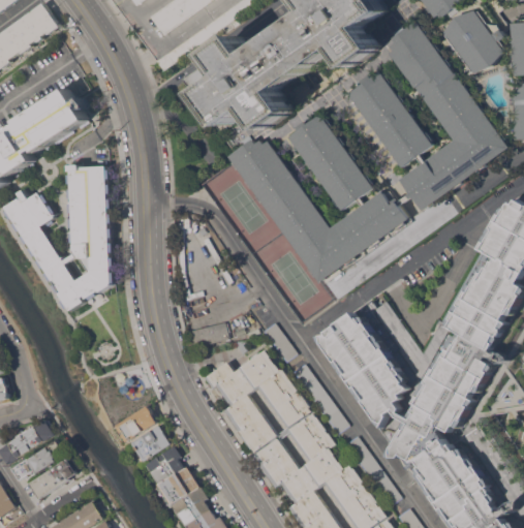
[(0,0),(17,0),(0,11),(0,0)]
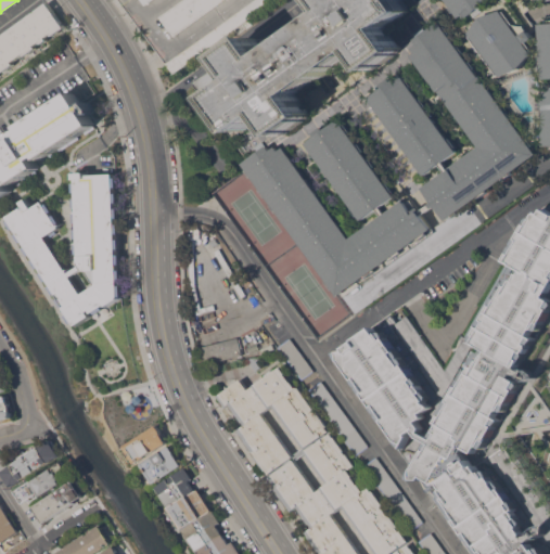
[(177,0),(153,15),(165,36),(217,3),(214,0),(177,0)]
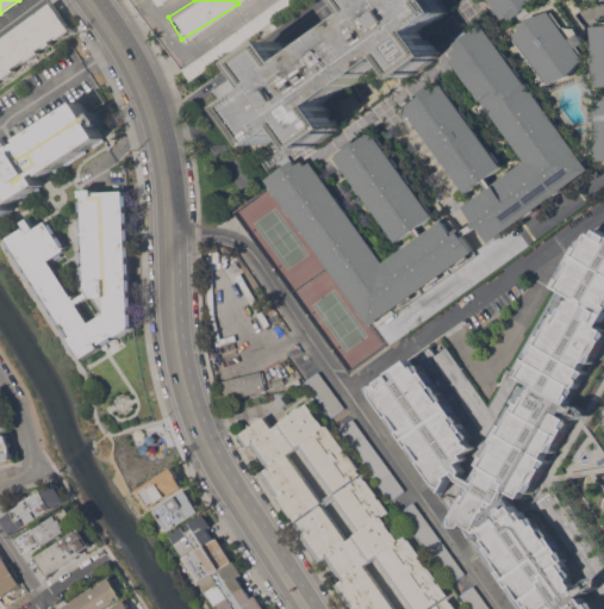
[(324,106),(341,128),(309,151),(291,126),(263,147),(246,120),(232,130),(223,116),(225,115),(209,92),(246,64),(244,62),(275,39),(292,62),(359,12),(349,0),(441,0),(449,11),(422,31),(440,55),(408,79),(391,56),(324,106)]
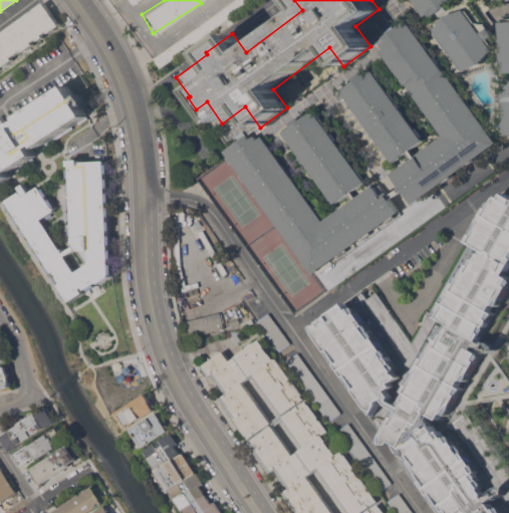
[(418,11),(417,12),(412,6),(413,5),(409,0),(447,0),(442,4),(443,6),(441,7),(443,11),(436,16),(434,14),(428,18),(426,14),(422,17),(418,11)]
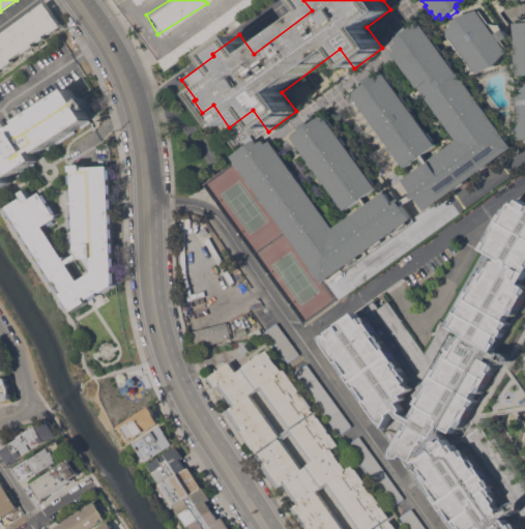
[(0,34),(41,4),(50,15),(49,16),(58,27),(47,35),(46,33),(39,37),(41,39),(36,42),(34,40),(29,45),(30,48),(21,55),(19,53),(7,60),(9,63),(0,69),(0,34)]
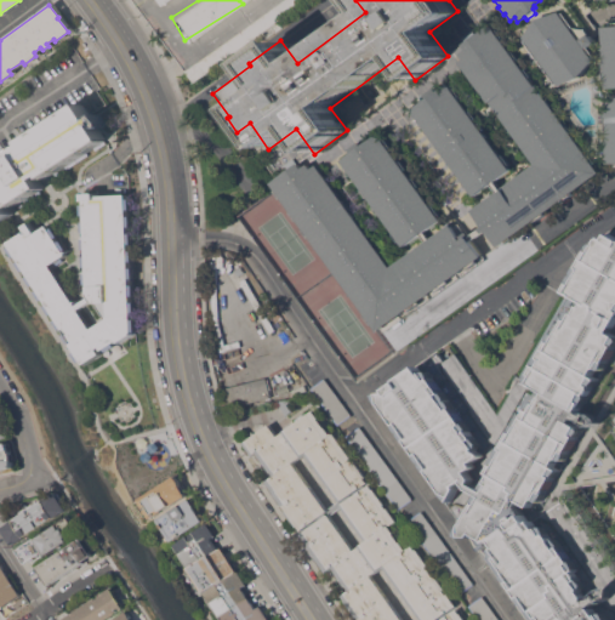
[(576,78),(556,86),(553,85),(551,85),(519,41),(520,40),(519,38),(534,20),(556,12),(557,13),(559,13),(569,28),(581,29),(592,43),(585,49),(591,57),(588,58),(591,61),(576,78)]
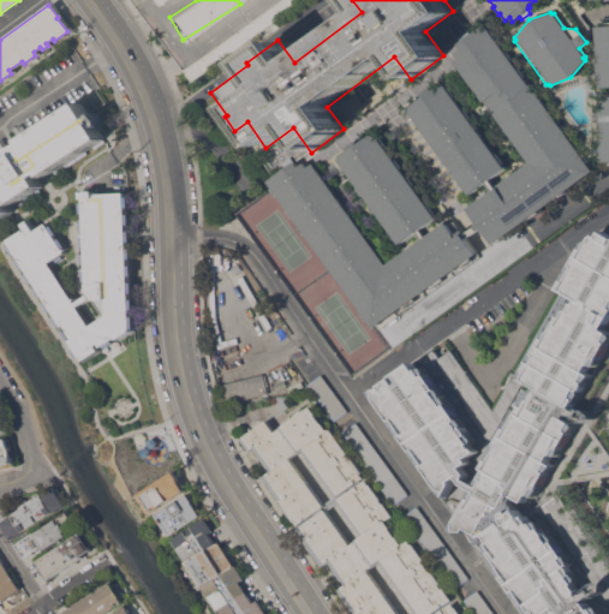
[(608,166),(605,166),(605,162),(597,162),(597,130),(595,130),(595,113),(597,113),(597,101),(603,101),(603,96),(608,96),(608,87),(596,88),(596,76),(593,76),(592,59),(595,59),(592,27),(601,27),(599,23),(608,22),(608,166)]
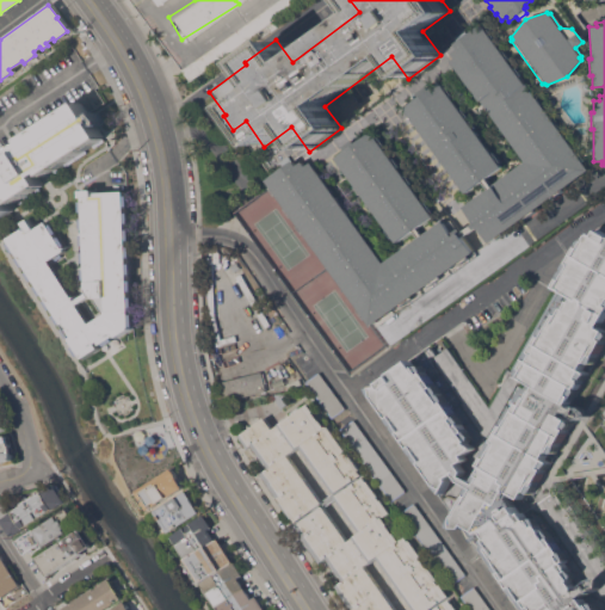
[(271,186),(266,180),(282,168),(277,162),(288,155),(291,161),(294,160),(297,165),(303,161),(306,166),(312,162),(383,263),(401,250),(400,248),(408,242),(409,244),(417,239),(411,232),(395,242),(391,238),(390,239),(386,232),(387,230),(372,210),(370,213),(365,204),(366,203),(360,193),(358,196),(352,188),(355,186),(344,172),(343,173),(337,166),(339,164),(334,158),(345,151),(341,147),(352,140),(355,143),(370,131),(375,137),(377,136),(382,145),(381,146),(390,160),(393,159),(399,166),(396,167),(402,177),(405,174),(412,184),(409,185),(423,203),(424,202),(431,211),(428,213),(431,216),(415,228),(420,235),(434,226),(433,225),(440,219),(452,235),(457,232),(458,233),(469,225),(470,223),(460,207),(485,189),(479,182),(463,193),(461,190),(460,191),(452,182),(455,180),(440,161),(439,162),(433,154),(434,153),(427,145),(426,146),(421,137),(423,137),(412,122),(411,123),(405,116),(406,115),(401,109),(418,97),(415,93),(425,86),(427,90),(438,82),(443,88),(445,87),(450,94),(448,96),(458,110),(461,109),(465,116),(463,117),(467,123),(469,122),(473,127),(471,128),(489,154),(492,153),(499,162),(497,164),(499,167),(483,178),(489,185),(495,180),(495,179),(502,173),(504,174),(522,161),(482,106),(481,106),(477,100),(479,99),(479,98),(477,99),(474,96),(475,94),(473,91),(471,92),(465,85),(467,84),(456,67),(454,68),(449,61),(454,57),(451,53),(457,49),(454,43),(455,43),(451,37),(462,30),(465,35),(480,24),(485,31),(487,29),(492,37),(491,38),(512,69),(514,68),(520,76),(519,78),(574,154),(576,153),(582,161),(580,162),(586,170),(557,190),(560,191),(548,199),(548,198),(530,210),(531,211),(519,221),(518,220),(508,226),(524,246),(349,375),(233,211),(269,188),(271,186)]
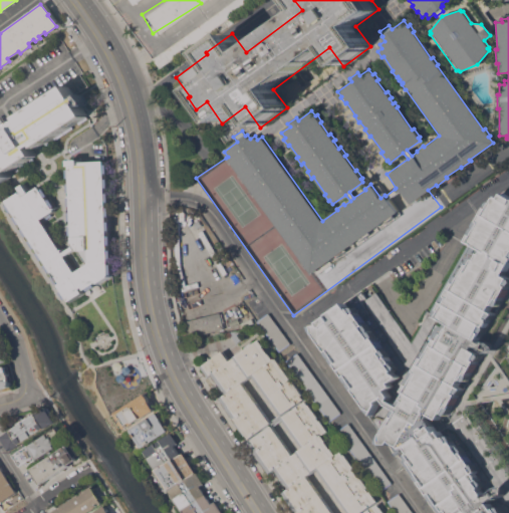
[(78,94),(82,101),(83,102),(83,104),(82,105),(81,106),(80,106),(78,105),(77,102),(75,103),(83,116),(34,149),(32,146),(28,149),(33,156),(8,172),(4,167),(3,168),(8,177),(0,182),(0,132),(16,120),(14,117),(63,85),(72,99),(74,98),(73,97),(78,94)]
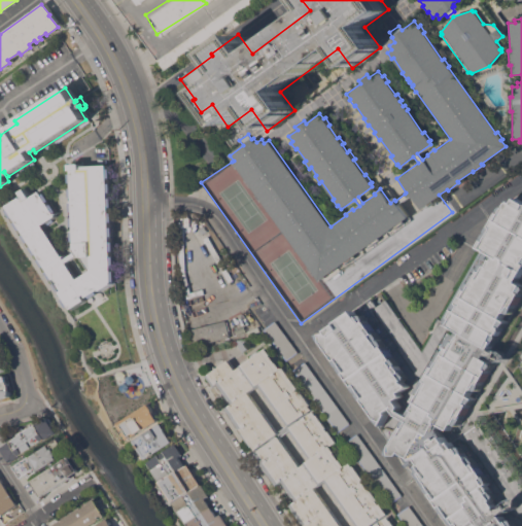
[(44,199),(45,201),(44,202),(46,206),(48,205),(53,212),(50,213),(53,216),(39,225),(62,259),(73,252),(73,242),(70,242),(69,233),(72,233),(72,226),(69,228),(69,218),(71,217),(71,212),(69,212),(68,204),(71,203),(70,198),(68,198),(67,188),(70,188),(70,183),(67,183),(66,174),(69,174),(69,170),(68,171),(68,165),(78,164),(78,166),(105,165),(105,169),(107,169),(108,178),(105,178),(106,184),(108,183),(108,193),(106,193),(106,199),(109,198),(109,207),(107,207),(107,213),(109,213),(110,222),(108,222),(108,228),(110,228),(110,236),(108,237),(109,242),(111,242),(111,251),(109,251),(109,256),(111,256),(112,266),(110,266),(110,272),(112,272),(112,280),(110,280),(110,282),(109,282),(109,283),(99,290),(98,289),(95,291),(97,294),(89,299),(88,296),(85,297),(83,295),(81,296),(83,301),(70,309),(68,307),(66,308),(61,301),(63,299),(58,291),(56,292),(50,285),(54,283),(49,278),(47,280),(43,273),(45,271),(42,266),(39,268),(35,260),(37,258),(34,254),(32,255),(27,248),(29,247),(26,242),(24,243),(20,236),(22,235),(19,230),(16,231),(11,223),(13,221),(10,217),(8,218),(3,211),(5,209),(3,206),(18,198),(19,200),(21,198),(19,194),(24,190),(28,198),(37,191),(39,195),(41,194),(44,199)]
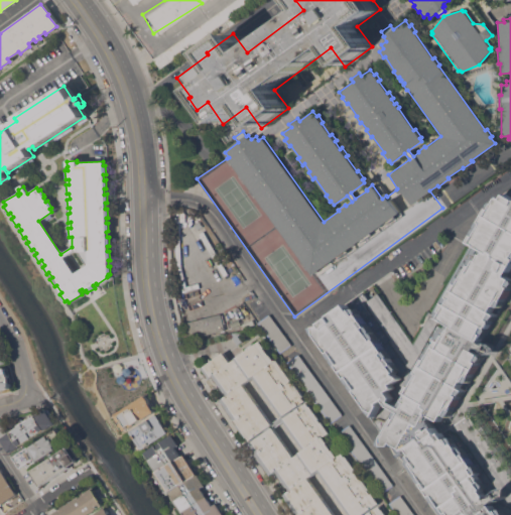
[(496,514),(440,429),(510,278),(510,200),(495,200),(468,245),(483,254),(443,322),(453,327),(386,438),(436,514),(496,514)]
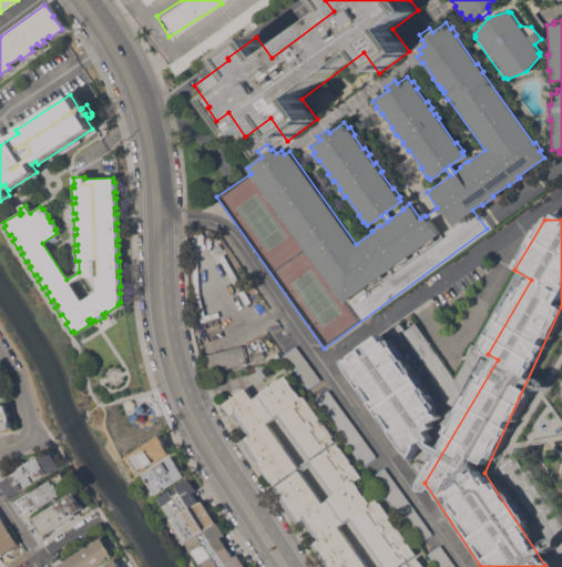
[(212,238),(215,242),(208,246),(205,241),(212,238)]
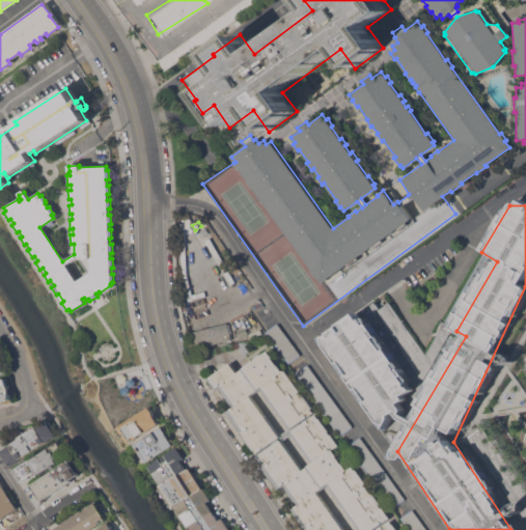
[(361,316),(413,397),(382,435),(323,341),(361,316)]
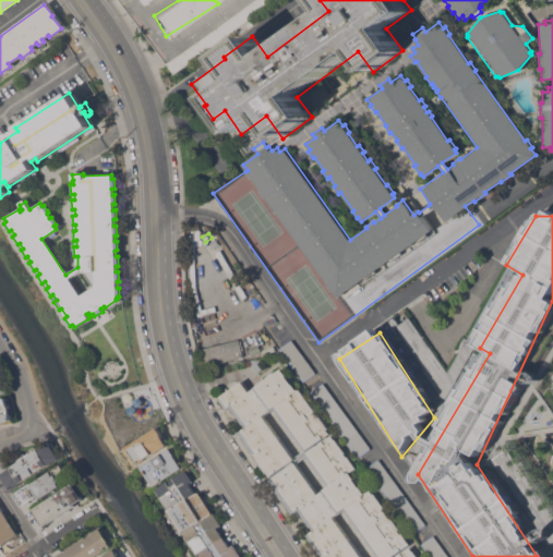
[(235,340),(239,358),(196,368),(192,351),(235,340)]
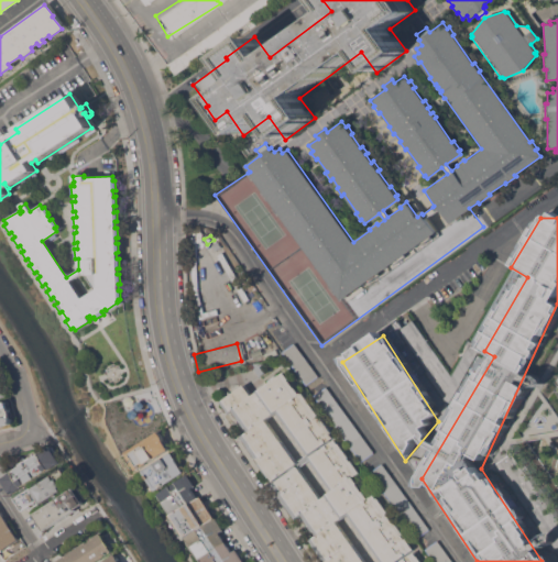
[(313,377),(301,386),(276,352),(290,343),(313,377)]
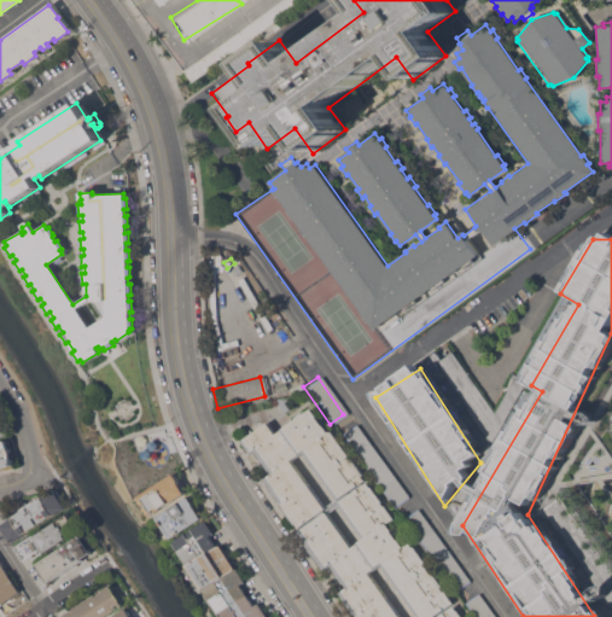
[(274,406),(273,407),(269,401),(281,397),(289,406),(279,413),(274,406)]
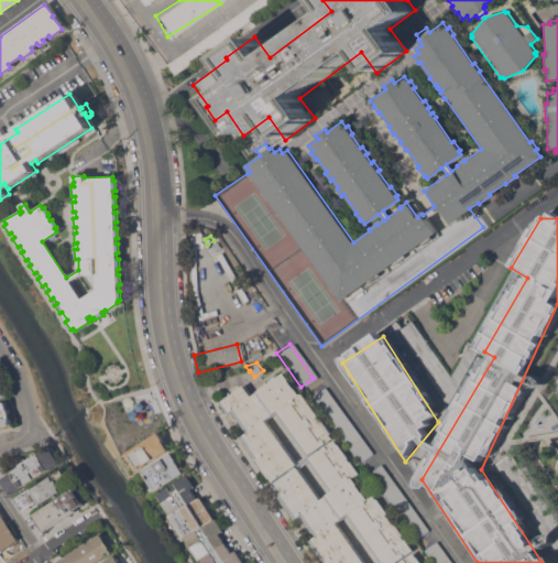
[(319,562),(318,560),(308,545),(306,541),(313,537),(310,533),(309,533),(297,515),(291,520),(275,497),(276,497),(267,485),(292,468),(290,466),(269,483),(265,478),(264,479),(254,465),(255,464),(253,461),(252,461),(244,450),(244,448),(237,437),(244,432),(242,429),(241,429),(229,411),(225,414),(217,402),(218,401),(216,398),(222,392),(226,397),(240,386),(248,397),(282,372),(283,374),(282,374),(286,380),(285,380),(291,388),(292,388),(296,394),(298,393),(327,434),(326,434),(329,439),(307,454),(308,456),(330,441),(334,444),(335,444),(345,458),(343,458),(346,462),(347,462),(354,474),(349,477),(354,485),(353,485),(359,493),(360,491),(364,499),(369,496),(372,499),(373,499),(383,513),(382,515),(387,521),(389,521),(400,536),(397,537),(400,540),(401,539),(408,550),(390,562),(396,562),(409,553),(413,558),(416,562),(319,562)]
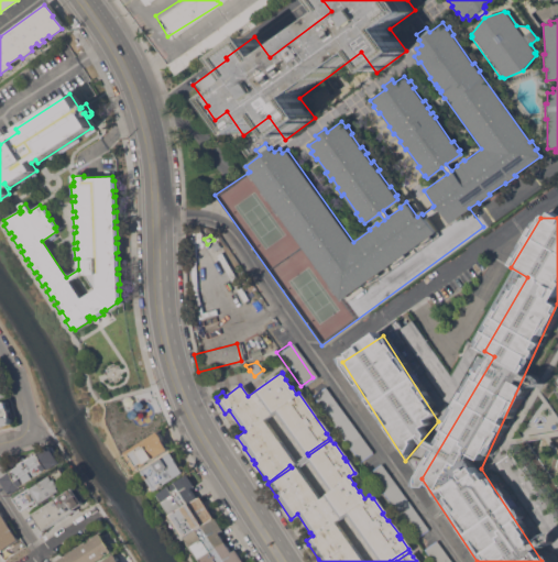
[(308,396),(321,387),(369,453),(357,462),(308,396)]
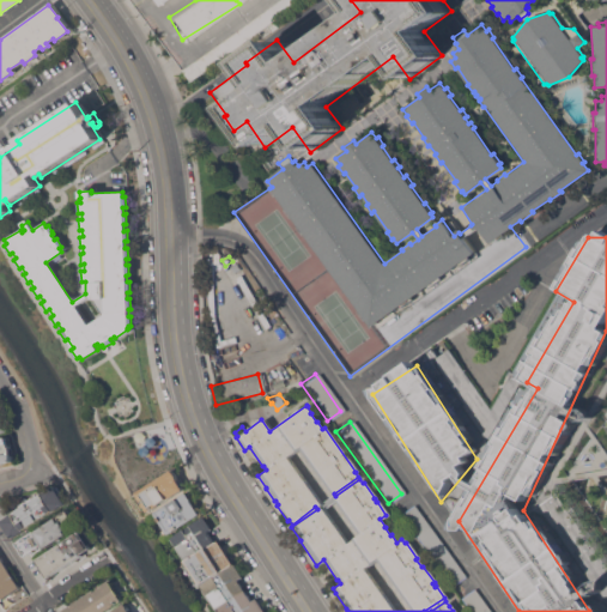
[(0,438),(4,438),(10,461),(0,464),(0,438)]
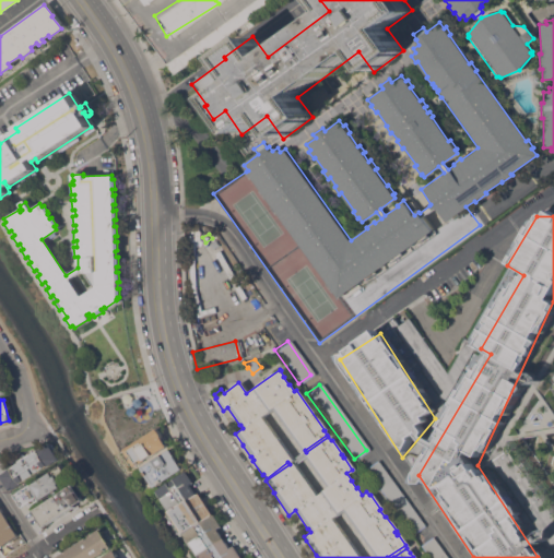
[(154,429),(155,430),(156,430),(161,437),(158,437),(165,447),(133,467),(132,465),(131,465),(122,453),(124,452),(122,450),(154,429)]
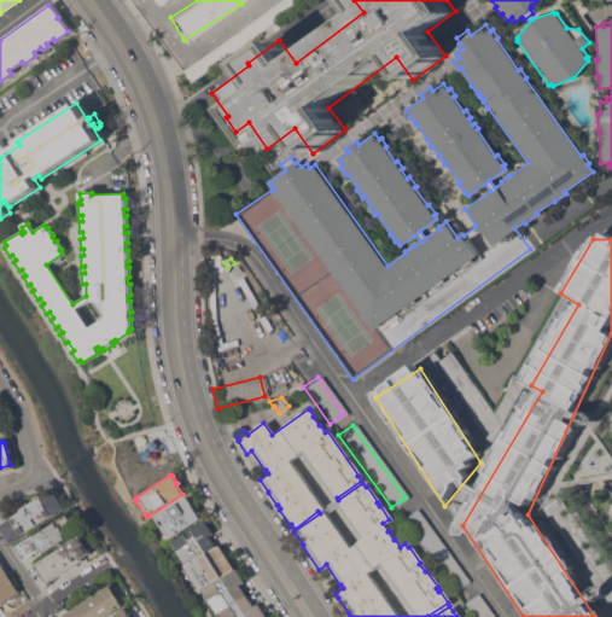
[(9,543),(3,536),(1,536),(0,535),(0,524),(18,512),(17,511),(28,502),(29,505),(51,490),(63,508),(50,517),(50,516),(9,543)]
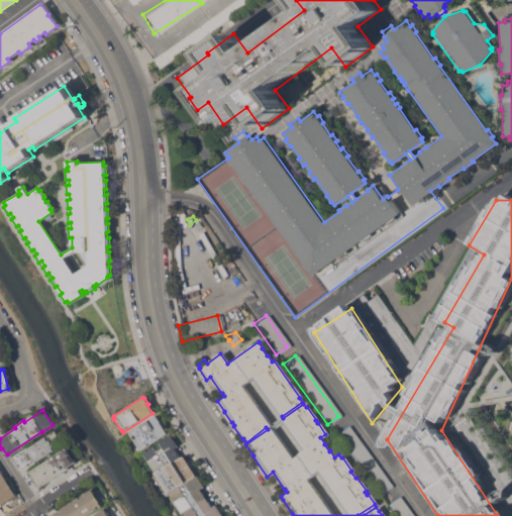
[(155,415),(159,422),(167,434),(140,451),(127,432),(155,415)]
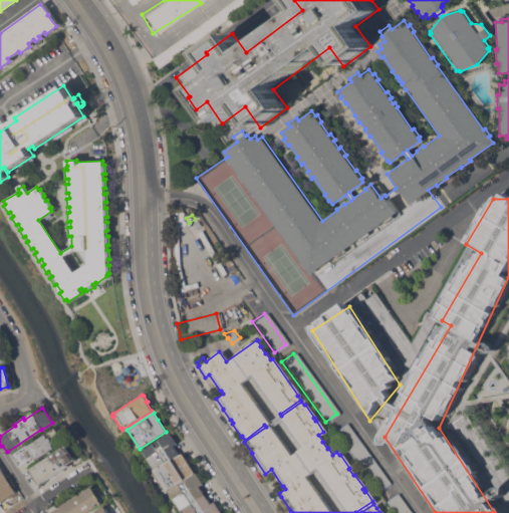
[(388,484),(375,492),(332,432),(343,424),(388,484)]
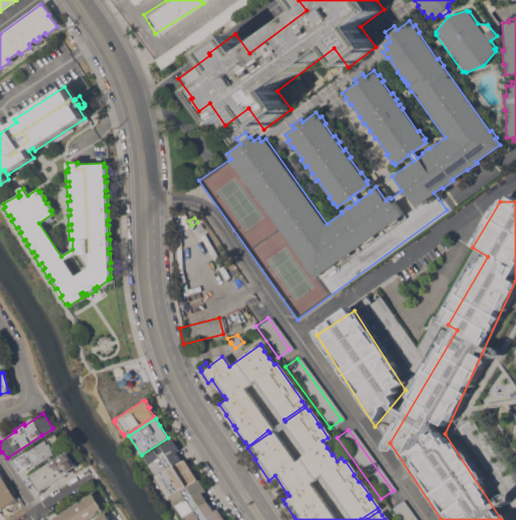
[(53,434),(59,442),(49,449),(53,455),(34,467),(31,464),(22,469),(23,470),(18,472),(11,461),(53,434)]
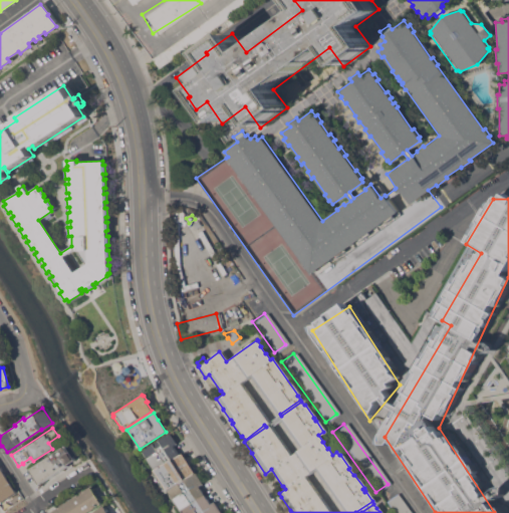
[(154,472),(146,460),(145,461),(140,453),(141,452),(140,451),(168,434),(174,444),(171,446),(177,456),(180,453),(180,455),(154,472)]
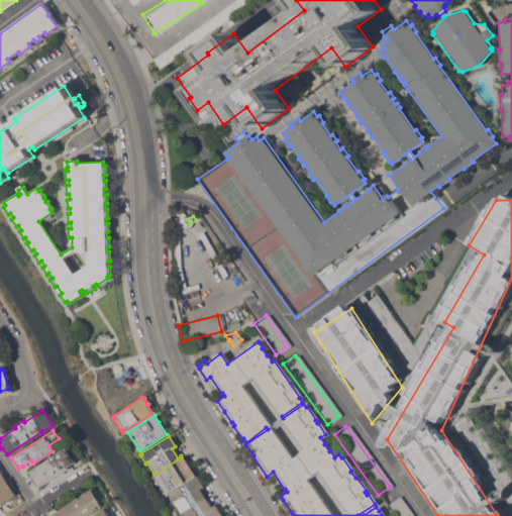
[(65,448),(74,462),(66,469),(37,488),(27,473),(65,448)]
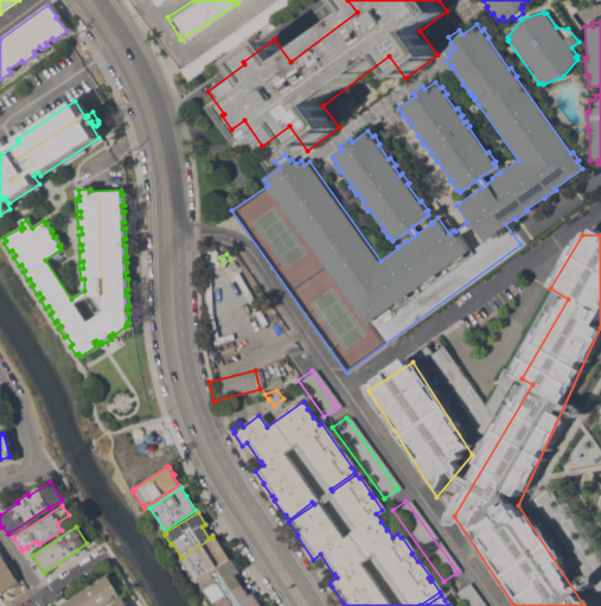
[(196,580),(191,584),(177,561),(181,557),(212,537),(228,560),(229,559),(229,560),(196,581),(196,580)]
